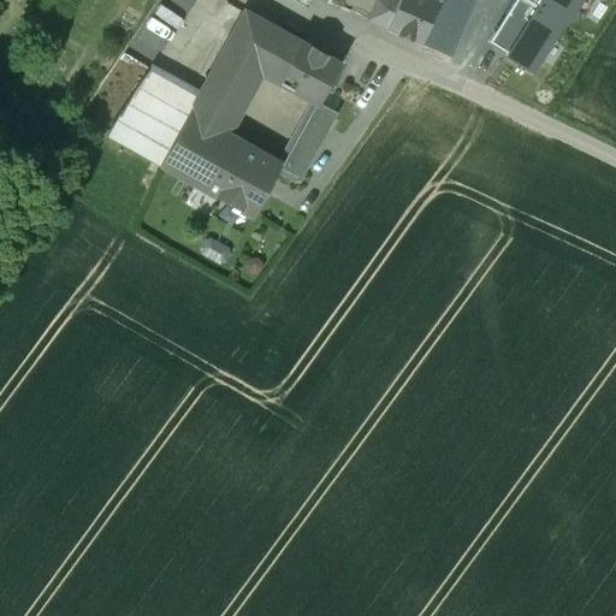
[(400,0),(388,29),(420,43),(439,0),(400,0)]
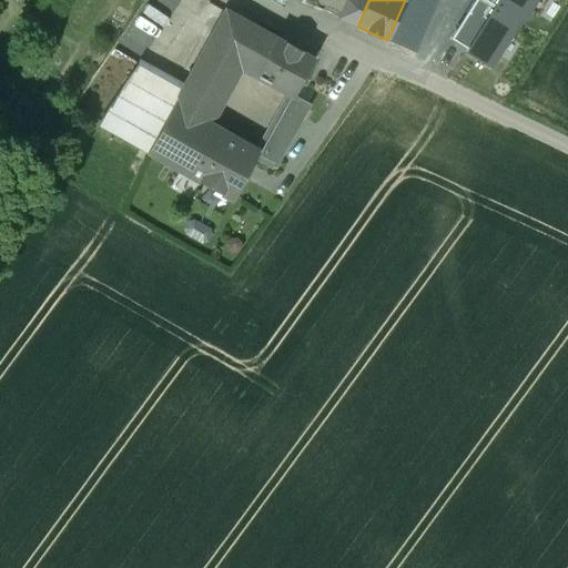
[(432,0),(405,0),(387,40),(411,50),(432,0)]
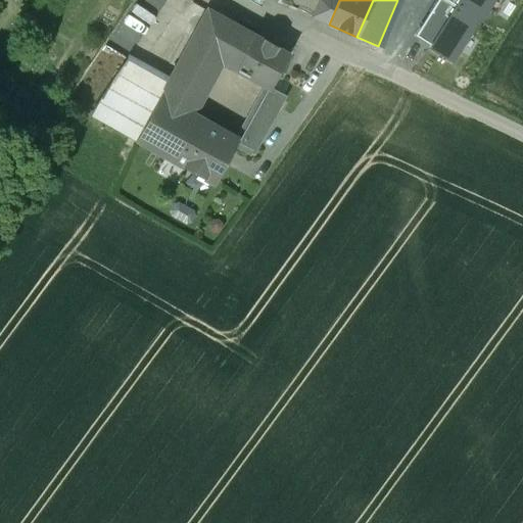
[(435,0),(414,35),(430,45),(428,47),(449,60),(476,19),(477,20),(485,8),(493,14),(503,0),(435,0)]
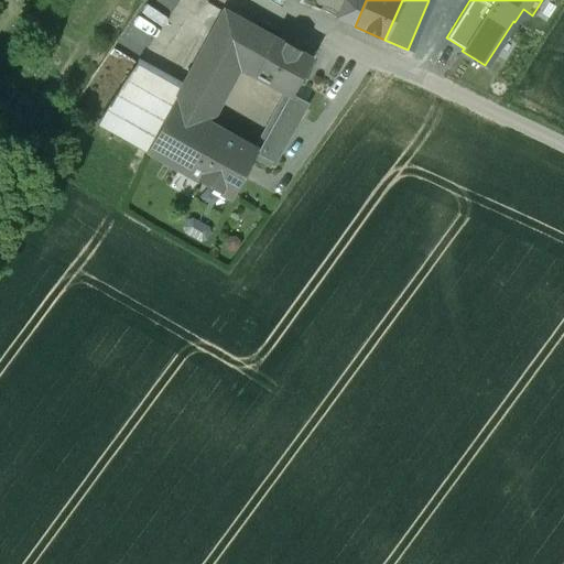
[(258,30),(224,10),(185,79),(145,152),(248,209),(306,104),(291,95),(275,120),(261,112),(242,144),(206,125),(238,66),(258,30)]
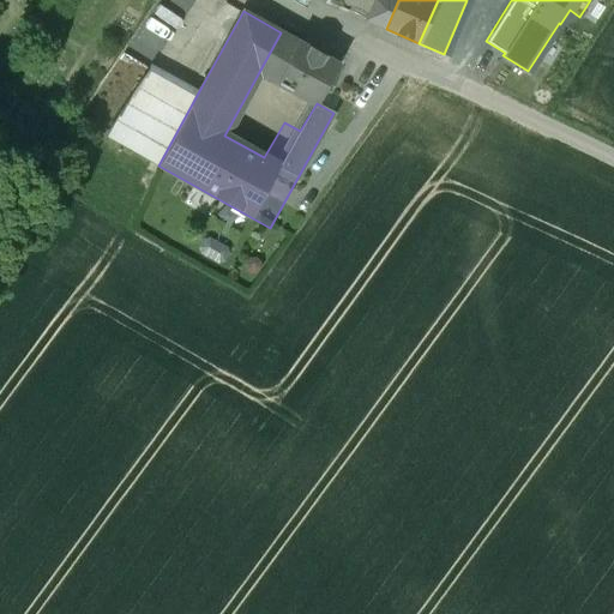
[(338,64),(281,32),(259,72),(317,103),(338,64)]
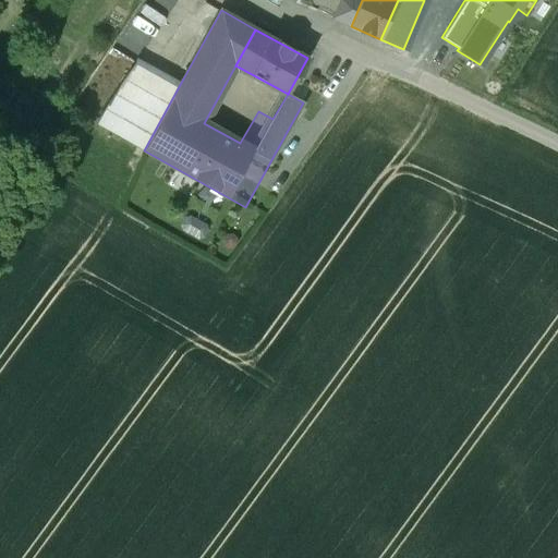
[(95,123),(144,150),(183,79),(134,51),(95,123)]
